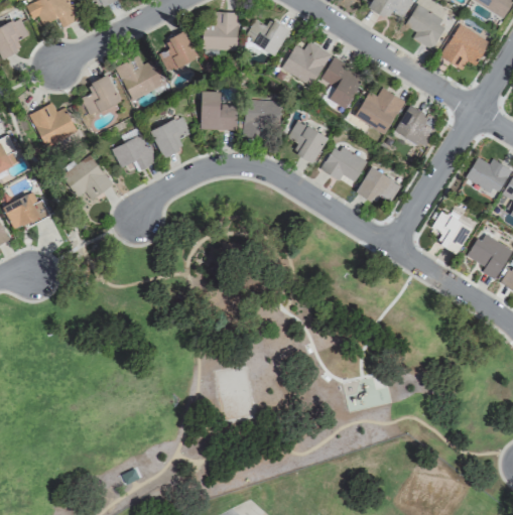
[(43,26),(58,18),(63,28),(81,19),(72,0),(42,0),(27,7),(32,20),(39,17),(43,26)]
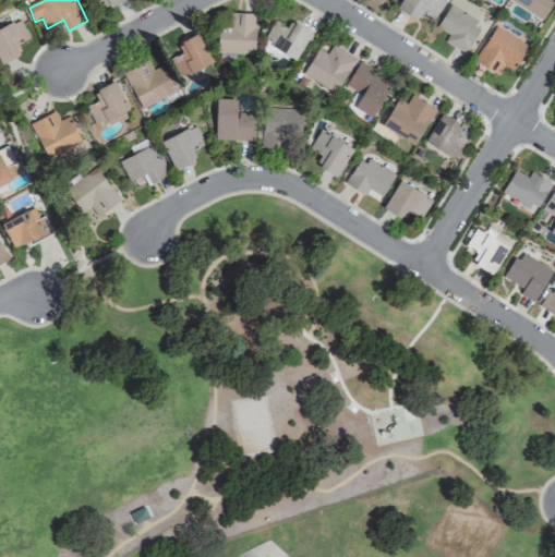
[(88,0),(89,1),(93,0),(101,0),(106,10),(128,0),(88,0)]
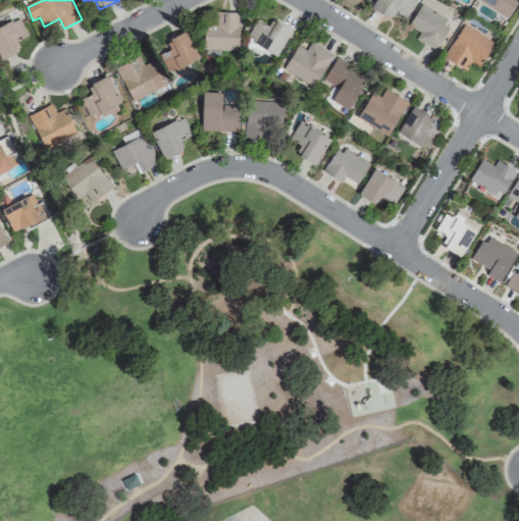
[(419,1),(418,0),(377,0),(373,8),(392,18),(396,12),(408,19),(419,1)]
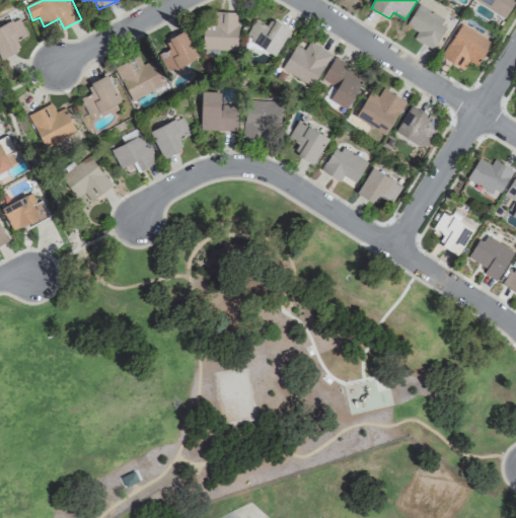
[(476,0),(476,1),(507,18),(515,5),(515,0),(476,0)]
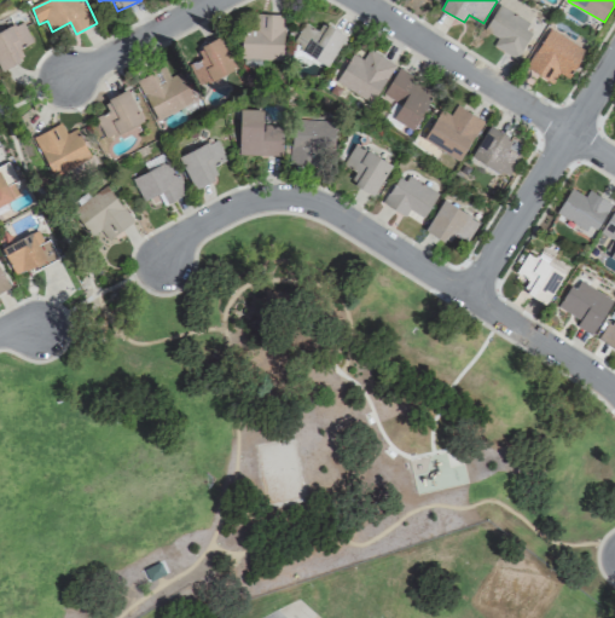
[(500,40),(495,46),(518,61),(538,30),(502,6),(486,30),(500,40)]
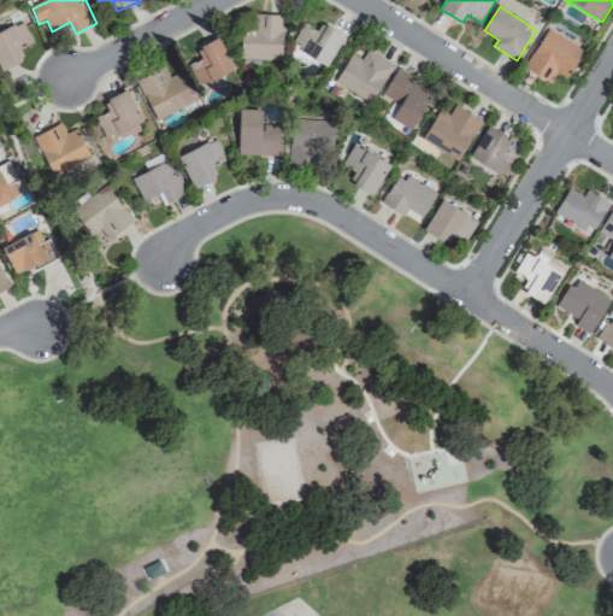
[(286,15),(257,15),(257,31),(243,30),(242,59),(284,60),(286,15)]
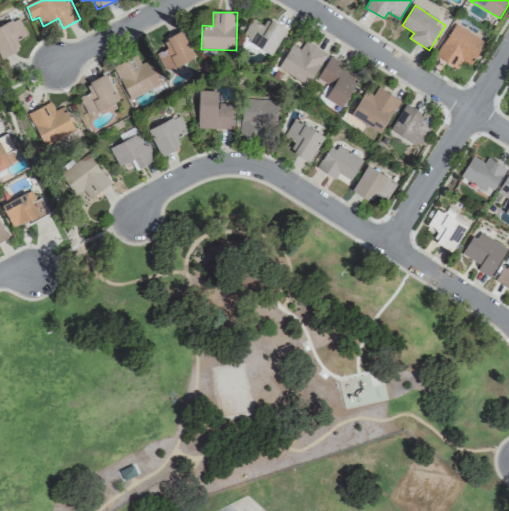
[(0,26),(0,42),(6,57),(22,51),(18,40),(28,36),(21,18),(0,26)]
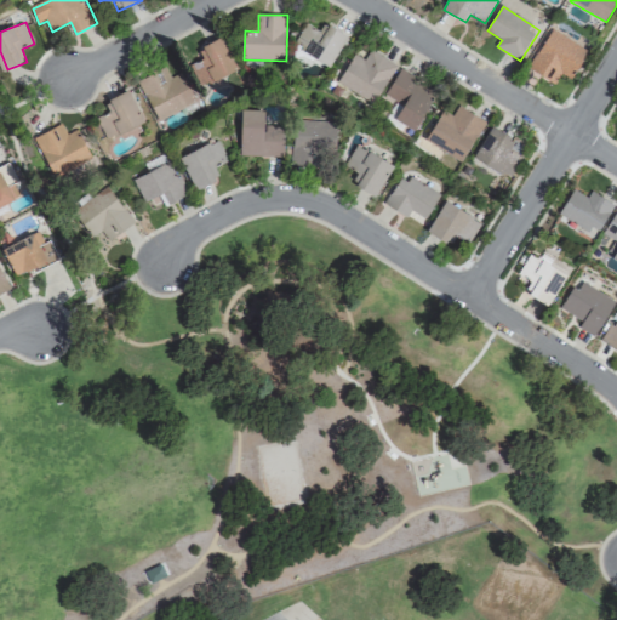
[(348,34),(326,24),(323,30),(307,23),(295,50),(333,67),(348,34)]
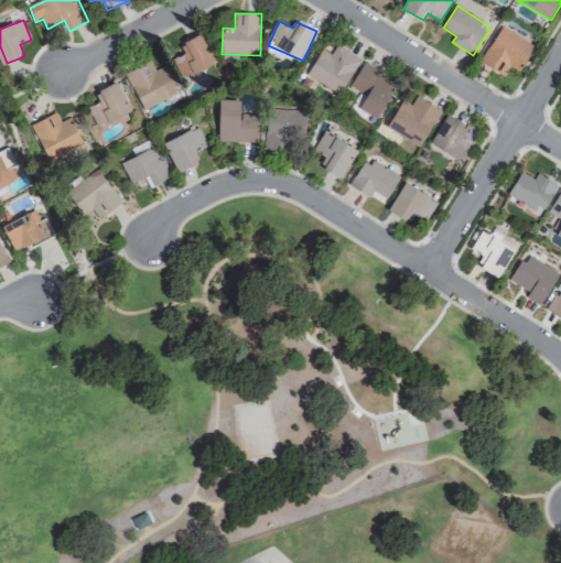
[(510,67),(522,73),(536,43),(499,28),(483,65),(507,75),(510,67)]
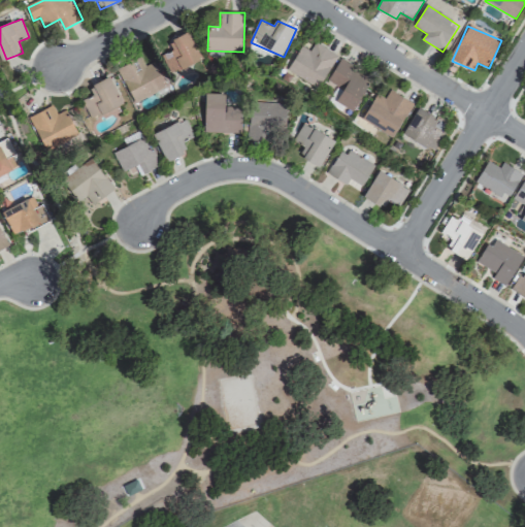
[(204,58),(190,30),(167,42),(172,52),(163,57),(173,74),(204,58)]
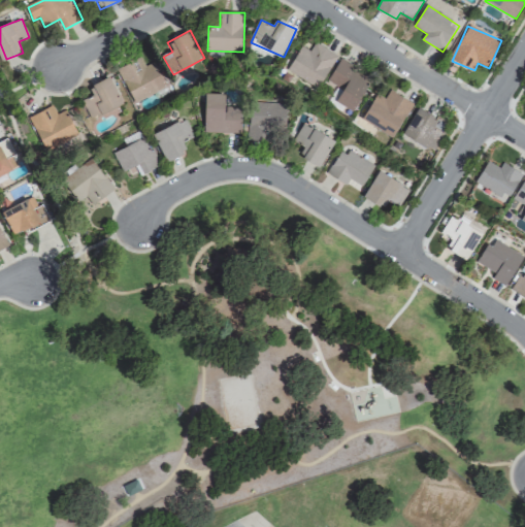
[(319,89),(339,56),(317,42),(312,52),(302,46),(288,70),(319,89)]
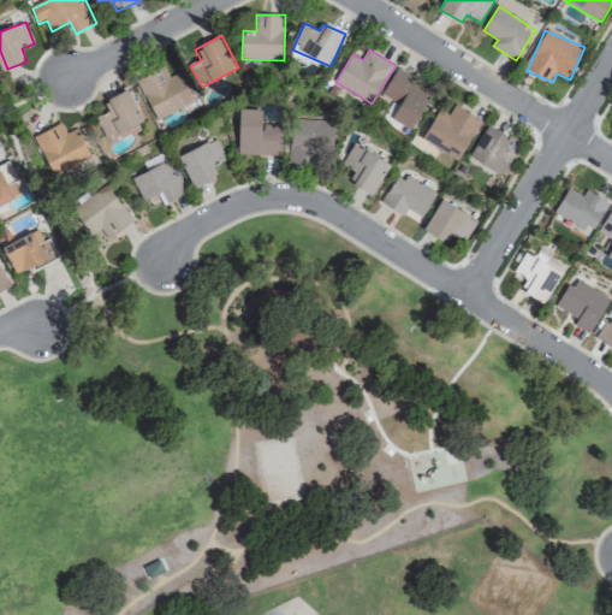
[(183,72),(171,77),(166,67),(138,78),(156,119),(196,102),(183,72)]
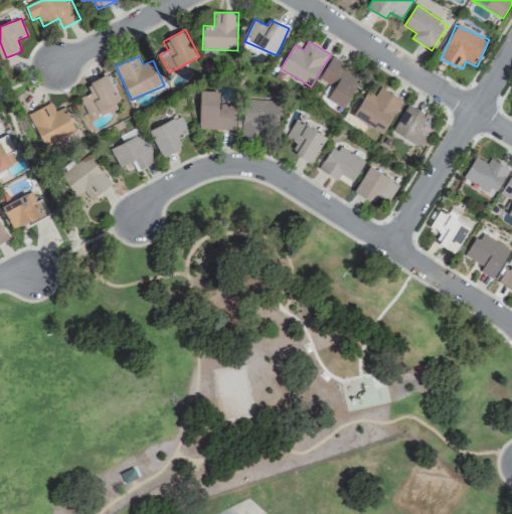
[(93,94),(81,99),(90,117),(122,103),(109,74),(88,83),(93,94)]
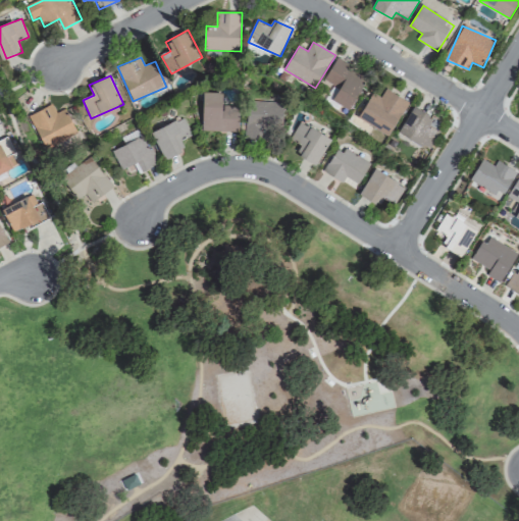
[(390,136),(410,102),(387,89),(382,97),(374,93),(359,117),(390,136)]
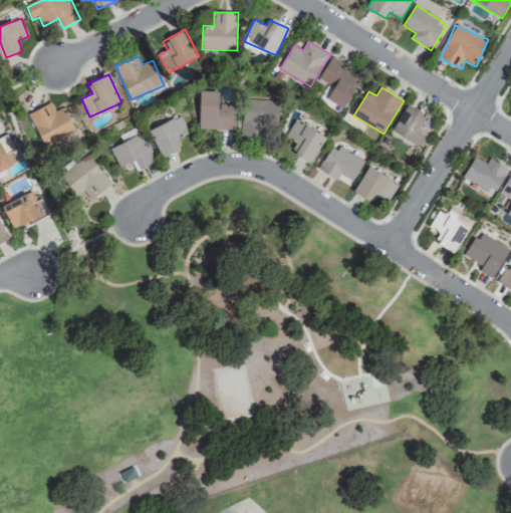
[(200,130),(237,131),(237,104),(220,104),(220,91),(201,91),(200,130)]
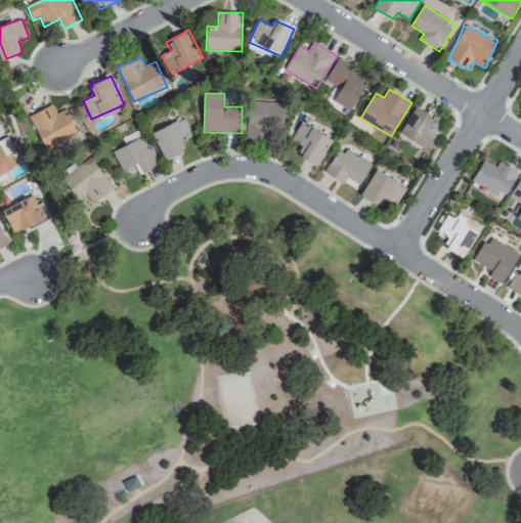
[(248,140),(275,141),(275,128),(286,129),(286,103),(249,102),(248,140)]
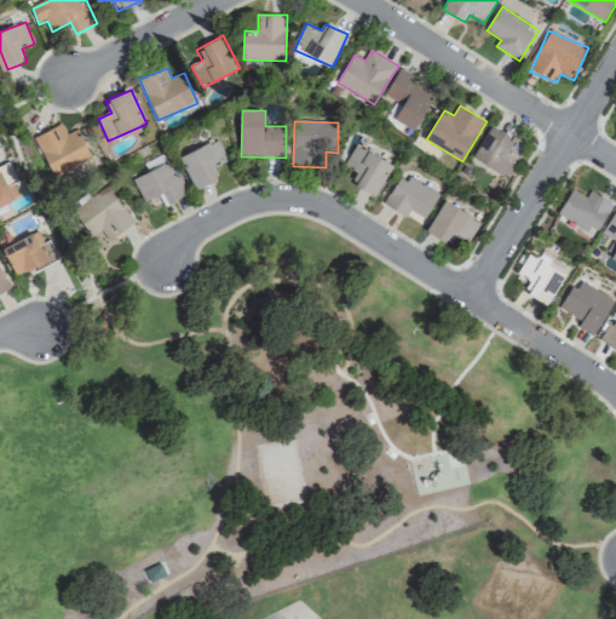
[(35,137),(55,178),(93,159),(79,129),(68,135),(63,124),(35,137)]
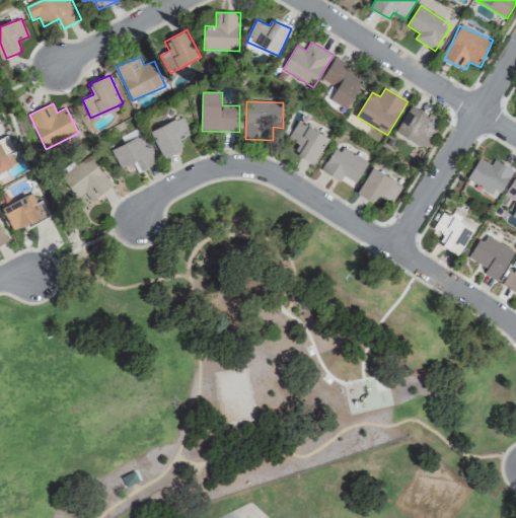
[(397,135),(430,148),(437,130),(428,126),(433,116),(411,106),(397,135)]
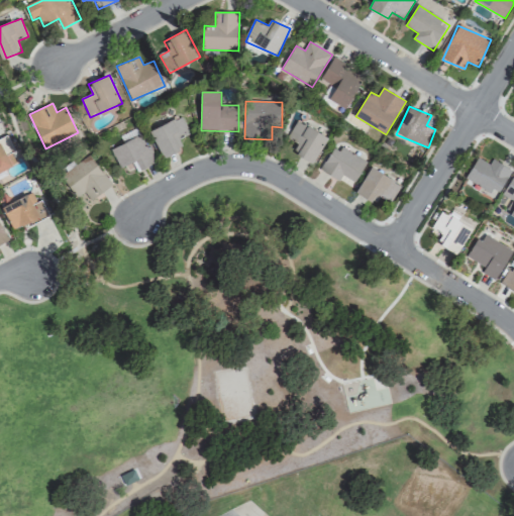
[(151,132),(165,159),(184,149),(180,140),(192,134),(183,116),(151,132)]
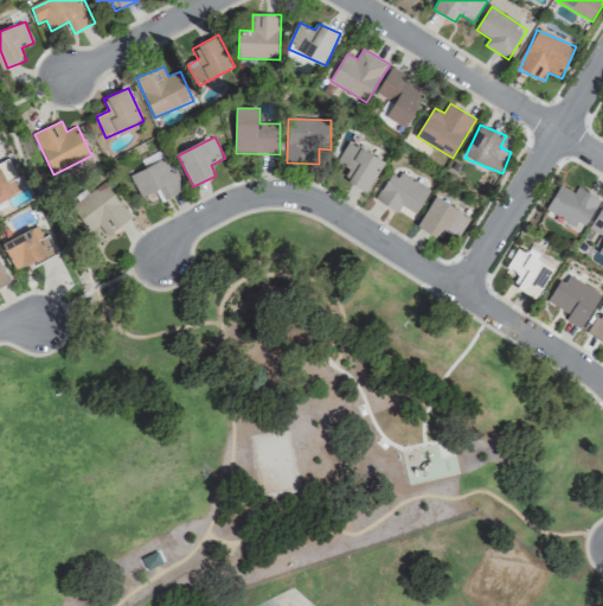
[(369,193),(386,163),(350,141),(338,161),(352,170),(346,179),(369,193)]
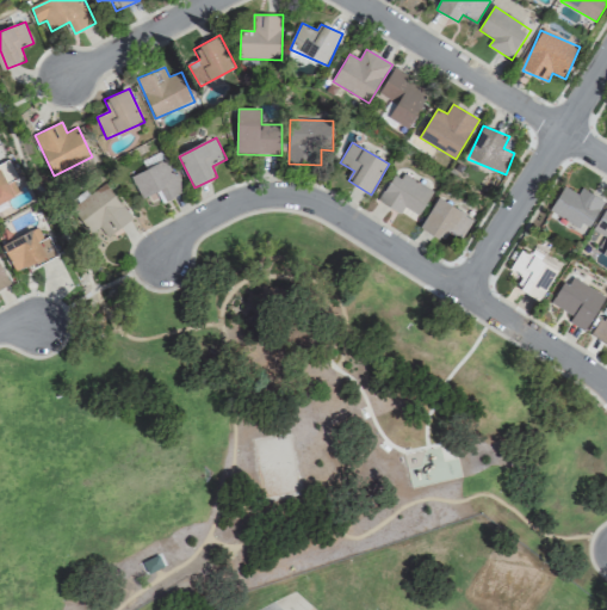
[(185,193),(167,152),(143,161),(148,170),(132,177),(143,199),(159,192),(163,203),(185,193)]
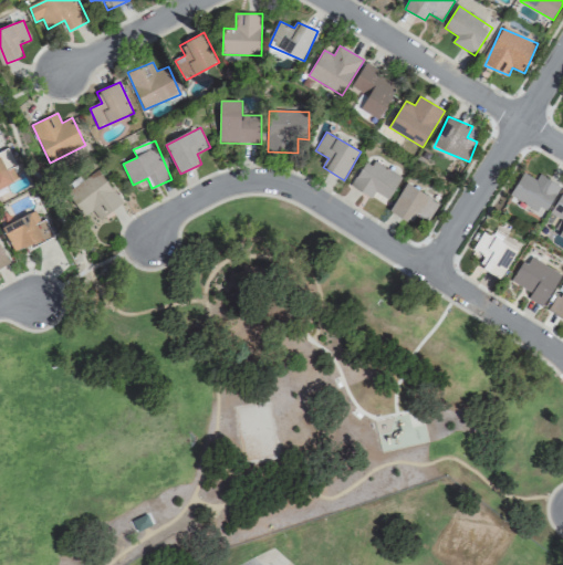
[(368,158),(352,186),(374,199),(377,192),(389,200),(403,179),(368,158)]
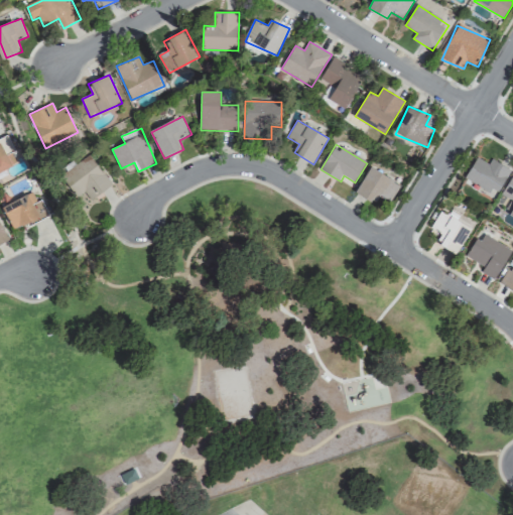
[(112,187),(94,155),(71,168),(88,201),(112,187)]
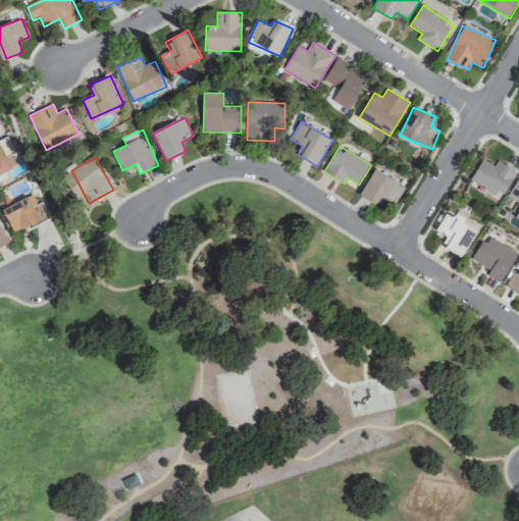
[(472,180),(505,197),(518,170),(499,161),(497,165),(482,159),(472,180)]
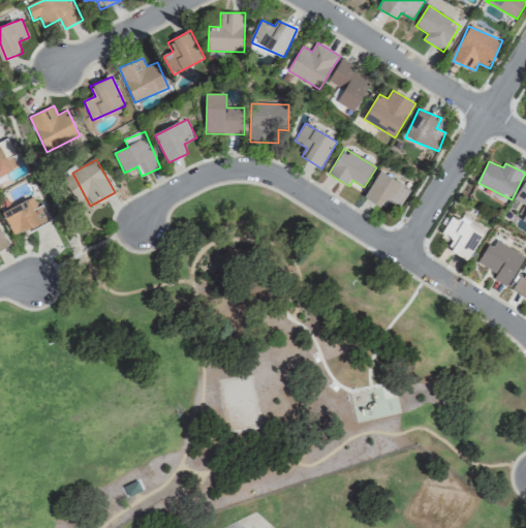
[(390,202),(402,208),(412,188),(379,172),(366,198),(385,209),(390,202)]
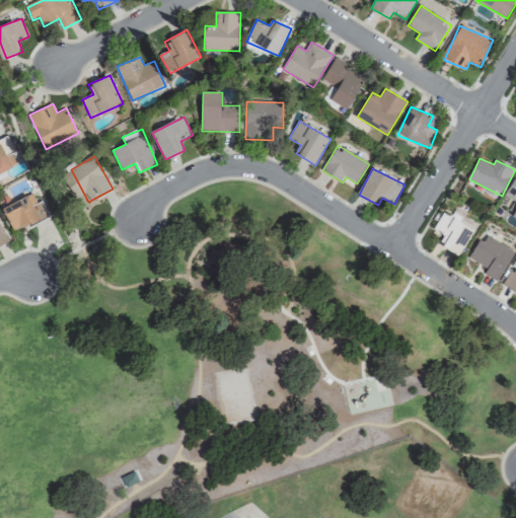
[(515,178),(505,196),(515,201),(515,178)]
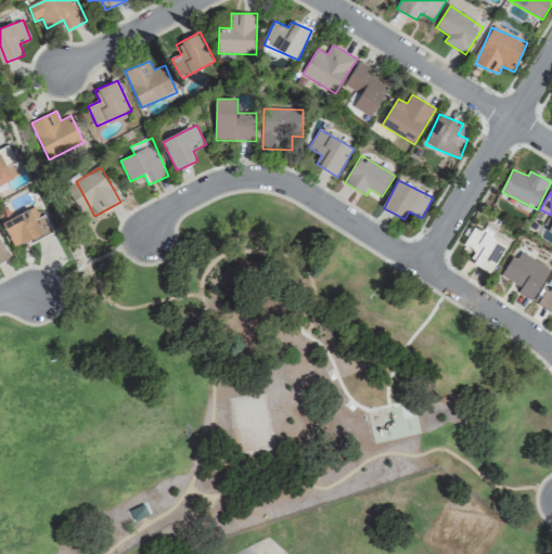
[(53,231),(46,215),(40,217),(36,207),(3,222),(16,249),(53,231)]
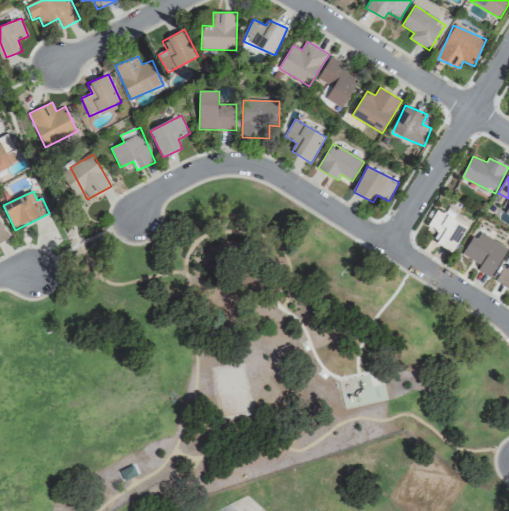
[(454,252),(469,227),(439,209),(428,227),(438,233),(434,240),(454,252)]
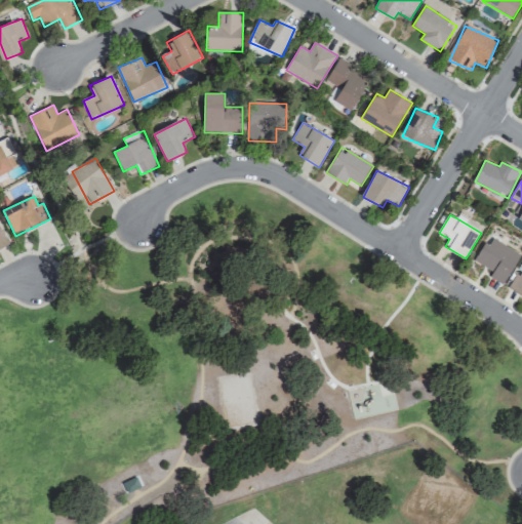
[(476,262),(494,272),(491,277),(505,285),(521,256),(521,253),(490,236),(476,262)]
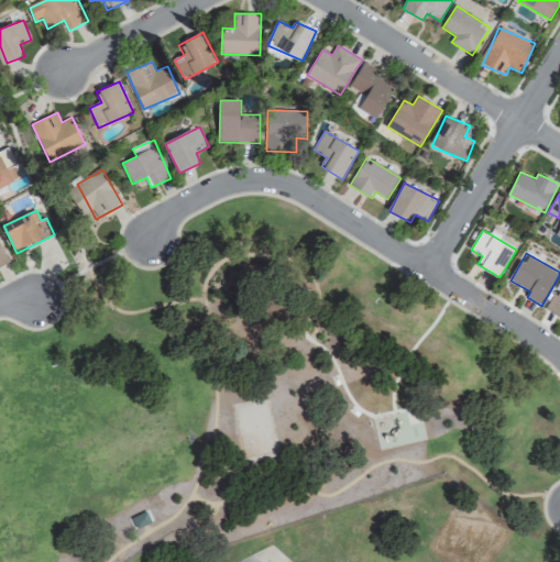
[(559,289),(548,309),(559,317),(559,289)]
